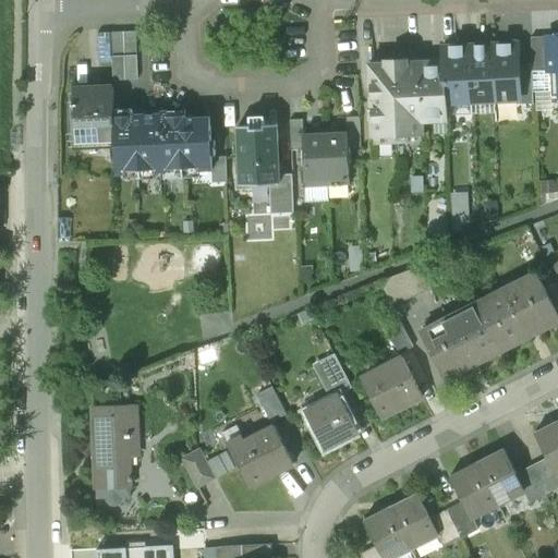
[(136,31),(111,32),(113,80),(138,79),(136,31)]
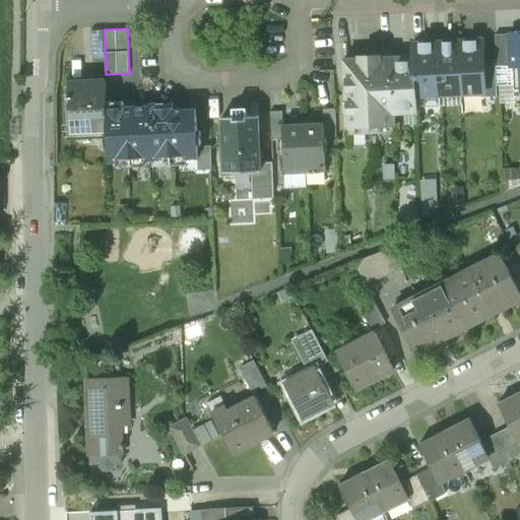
[(104,29),(91,30),(92,53),(104,53),(104,29)]
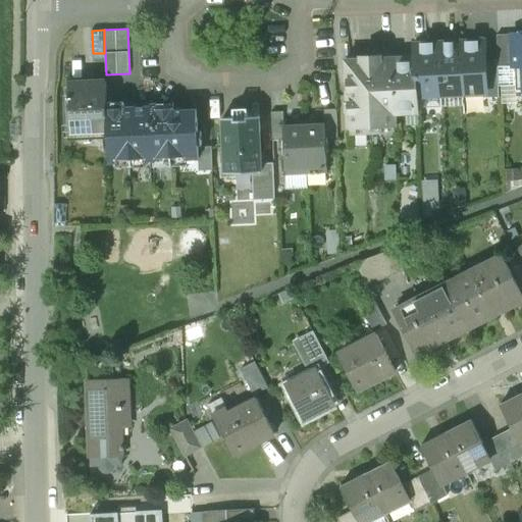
[(521,33),(512,34),(514,66),(521,65),(521,33)]
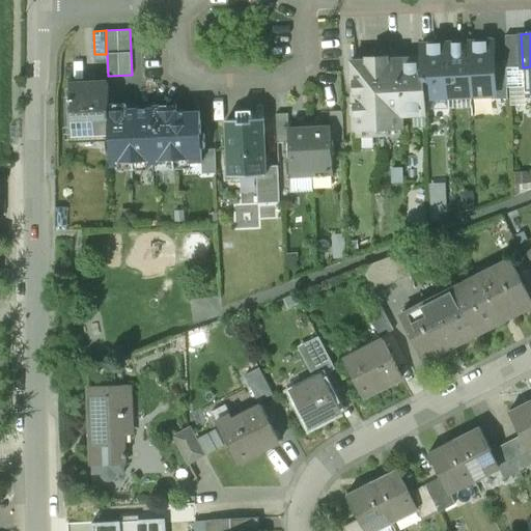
[(521,34),(505,35),(506,61),(507,68),(523,67),(521,34)]
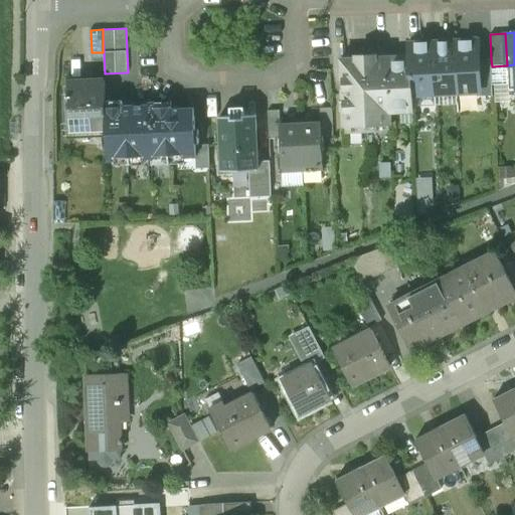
[(455,41),(433,42),(435,93),(457,93),(455,41)]
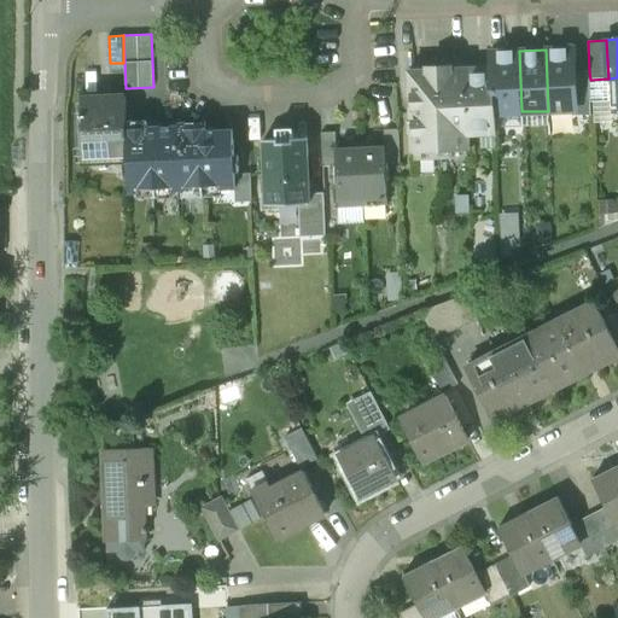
[(573,50),(546,50),(548,111),(575,110),(577,110),(575,71),(573,50)]
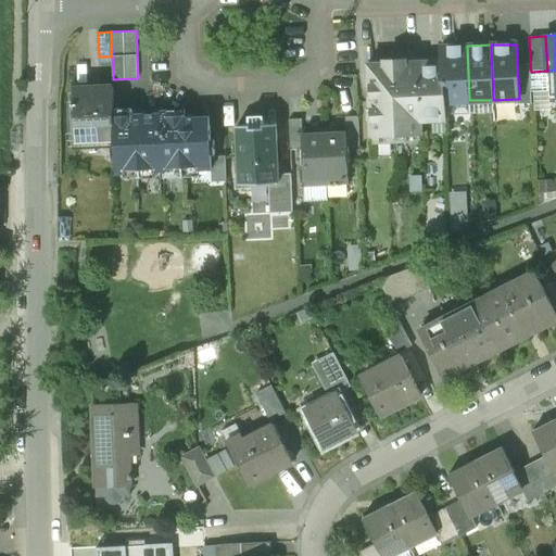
[(467,46),(442,47),(442,60),(443,60),(445,101),(469,100),(467,46)]
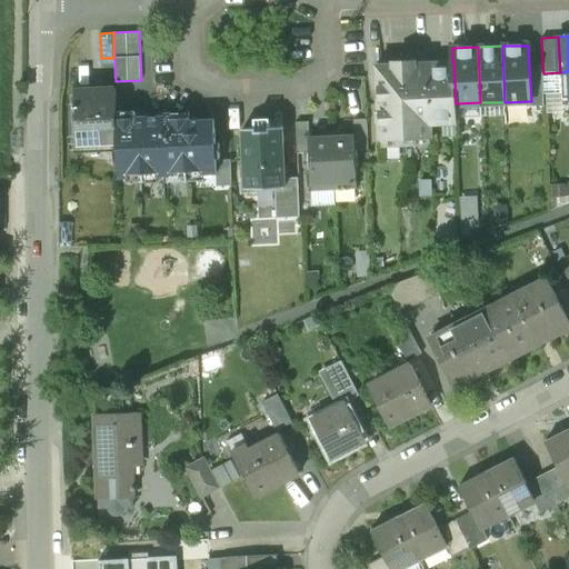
[(428,60),(378,62),(380,111),(377,111),(378,123),(380,123),(381,145),(407,143),(407,137),(432,136),(432,122),(431,122),(428,60)]
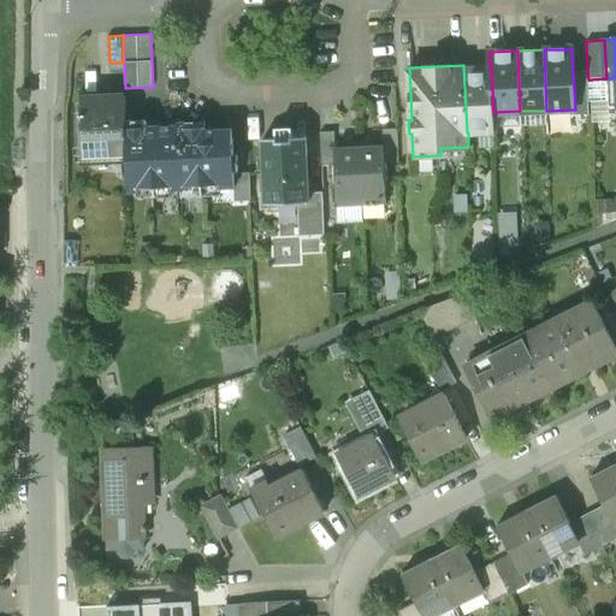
[(480,65),(463,65),(467,132),(468,132),(495,131),(493,112),(491,66),(490,66),(480,67),(480,65)]
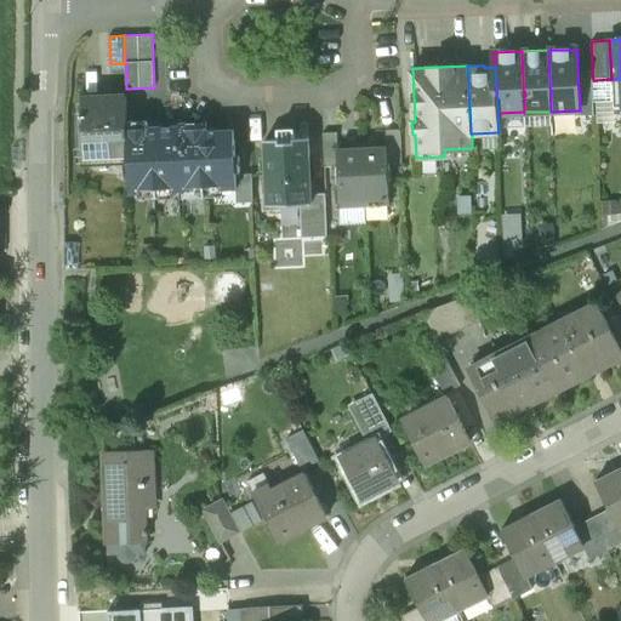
[(592,72),(577,72),(580,110),(577,110),(577,117),(594,115),(593,80),(592,72)]
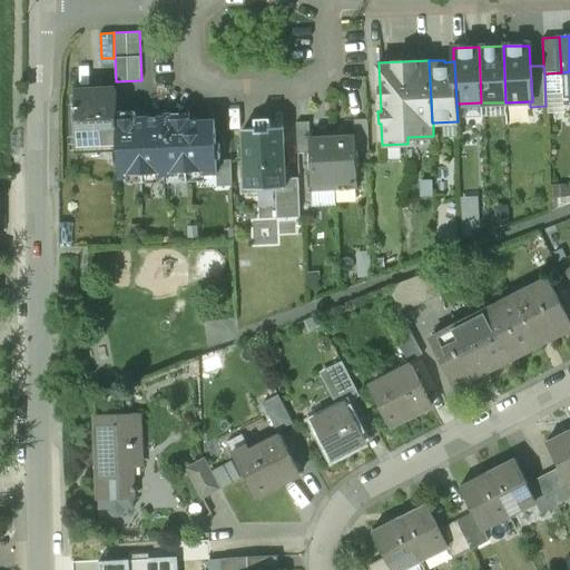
[(116,89),(76,91),(78,146),(118,145),(116,89)]
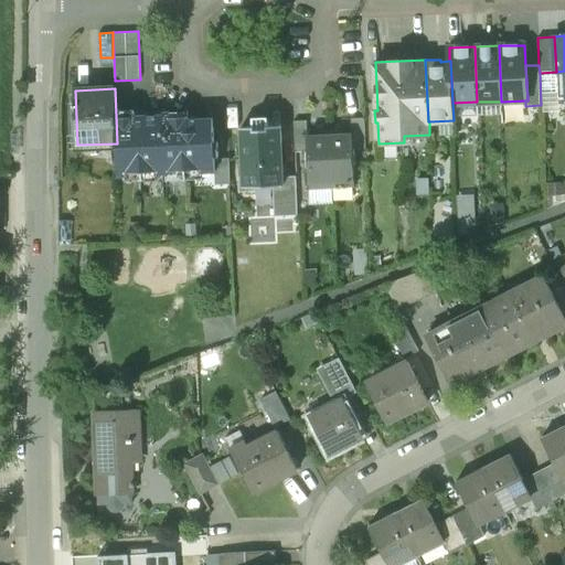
[(163,115),(136,116),(135,110),(116,112),(118,169),(126,169),(136,178),(140,178),(139,168),(155,168),(155,174),(167,173),(163,115)]
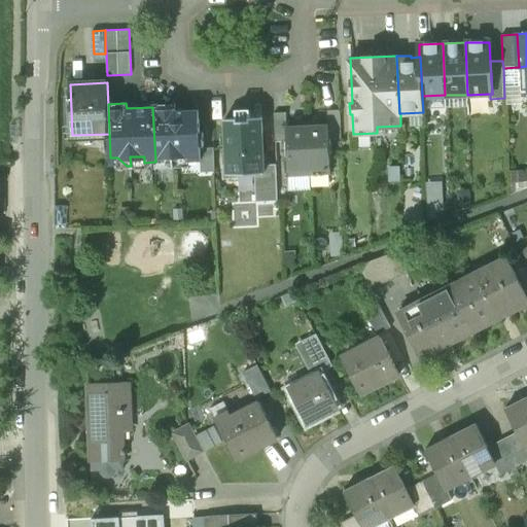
[(176,111),(167,106),(152,107),(155,162),(155,163),(200,161),(201,161),(201,148),(201,145),(205,145),(204,132),(200,133),(199,110),(176,111)]
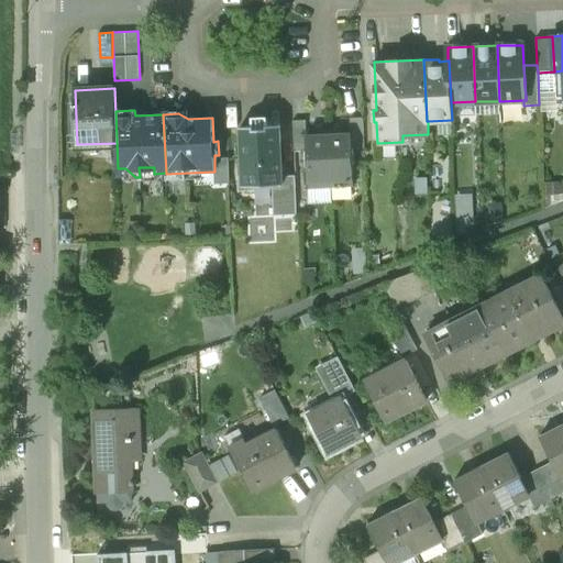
[(363,118),(350,118),(351,133),(351,148),(353,148),(364,148),(363,118)]
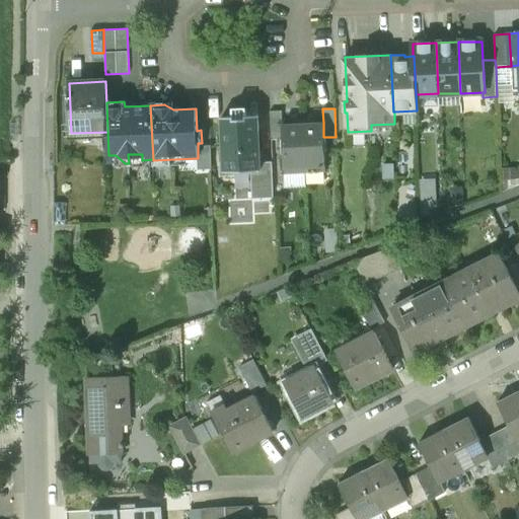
[(282,110),(270,112),(271,140),(281,139),(283,139),(283,125),(282,110)]
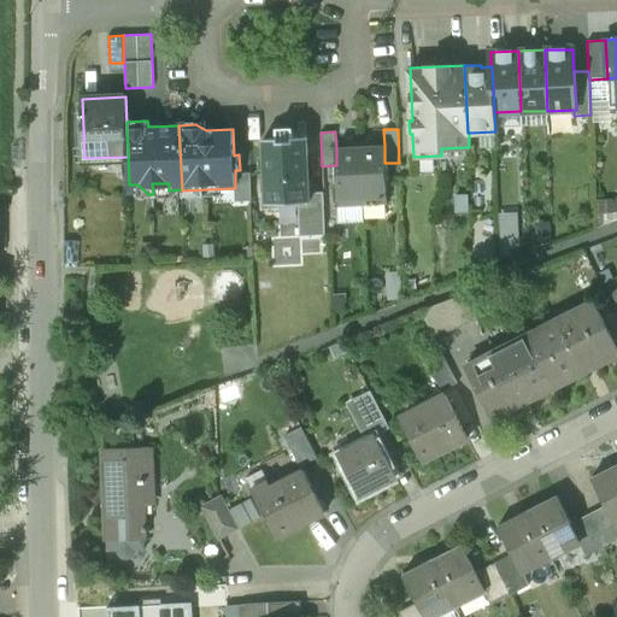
[(306,137),(293,137),(293,135),(276,135),(276,139),(263,139),(265,193),(262,193),(262,210),(278,209),(278,204),(299,204),(310,203),(309,193),(306,137)]
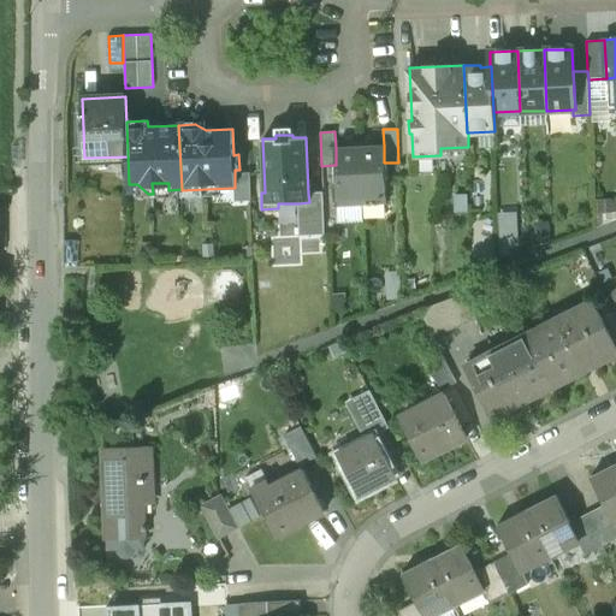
[(373,140),(360,141),(362,205),(386,203),(385,181),(388,181),(386,163),(384,163),(384,146),(373,146),(373,140)]
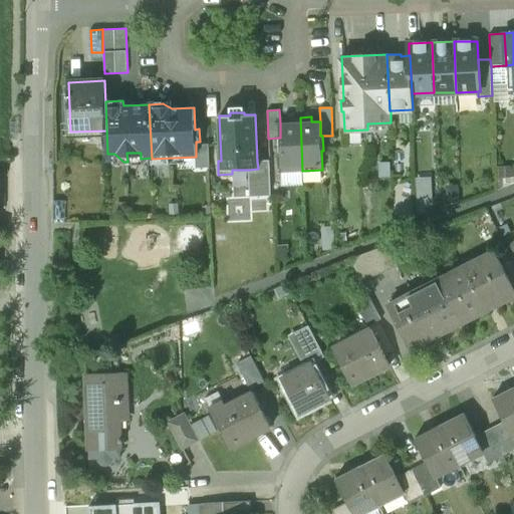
[(288,122),(280,123),(280,138),(278,138),(279,152),(281,152),(282,172),(302,171),(300,117),(288,117),(288,122)]
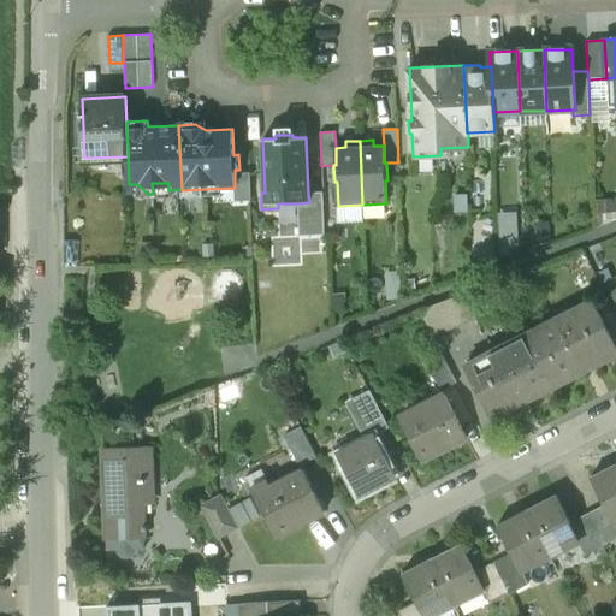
[(250,172),(235,173),(235,188),(234,188),(235,201),(252,201),(250,172)]
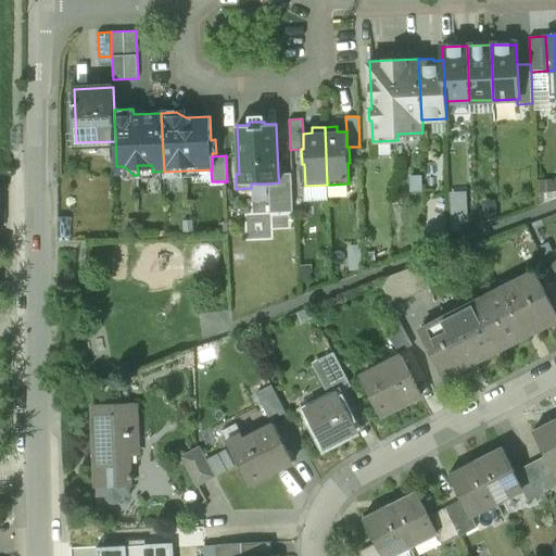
[(291,174),(278,174),(279,182),(269,184),(270,213),(293,212),(291,174)]
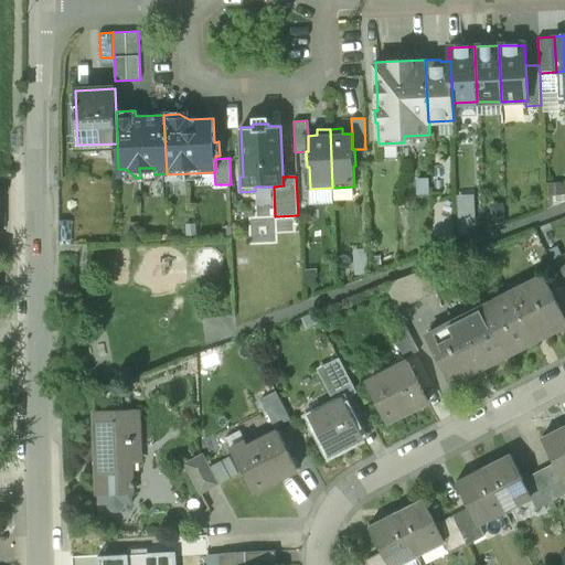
[(473,219),(472,192),(455,192),(456,220),(473,219)]
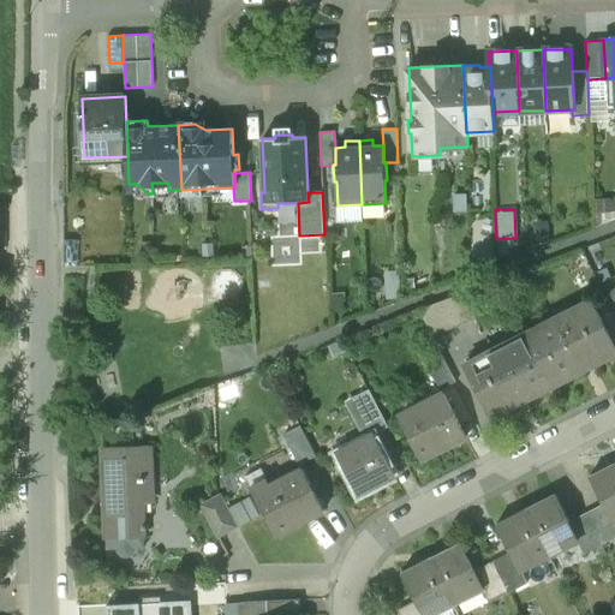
[(79,239),(65,239),(65,266),(79,267),(79,239)]
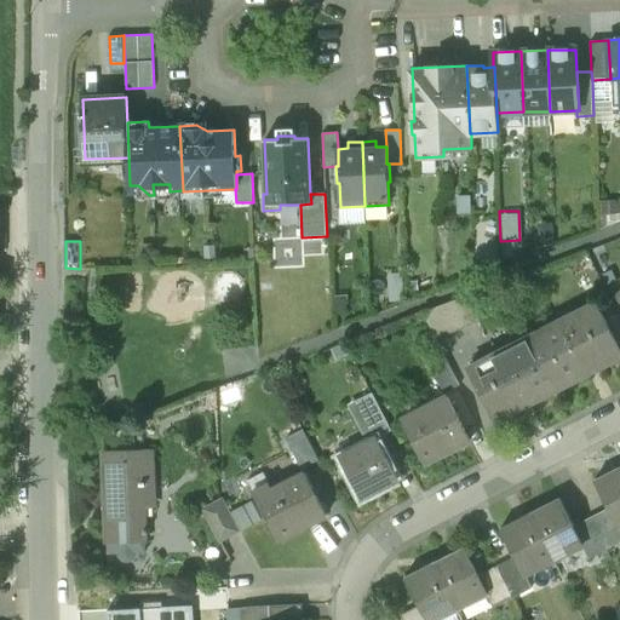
[(423,311),(434,332),(463,316),(452,296),(423,311)]
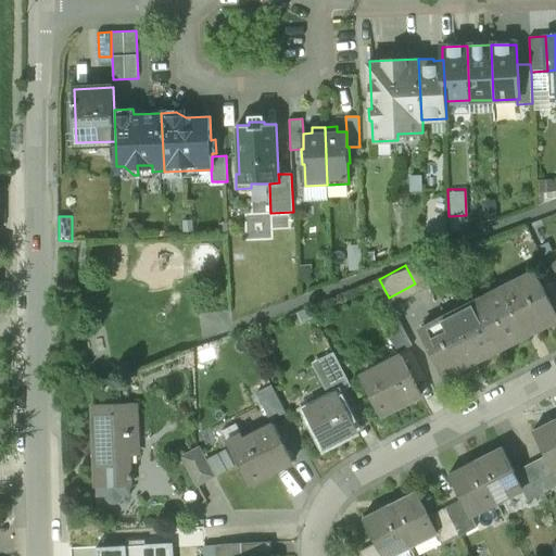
[(535,272),(478,302),(502,349),(555,320),(555,312),(550,299),(535,272)]
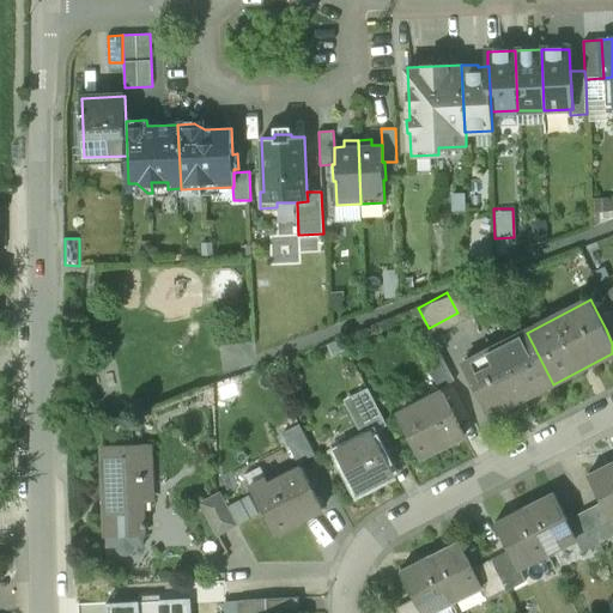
[(527,333),(462,365),(490,417),(553,384),(527,333)]
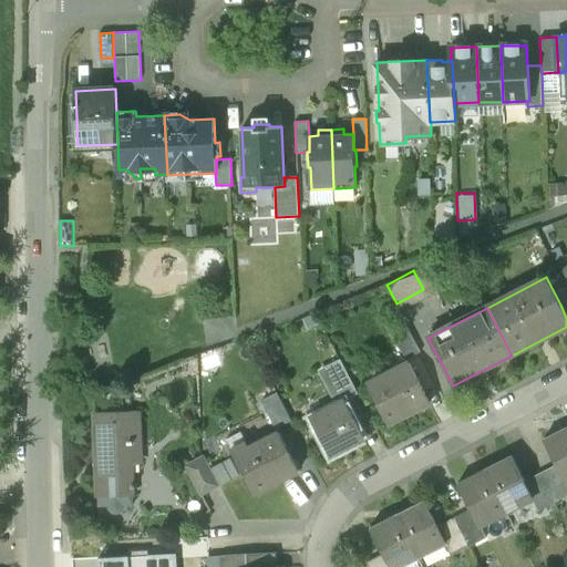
[(421,353),(406,326),(392,332),(406,360),(414,357),(421,353)]
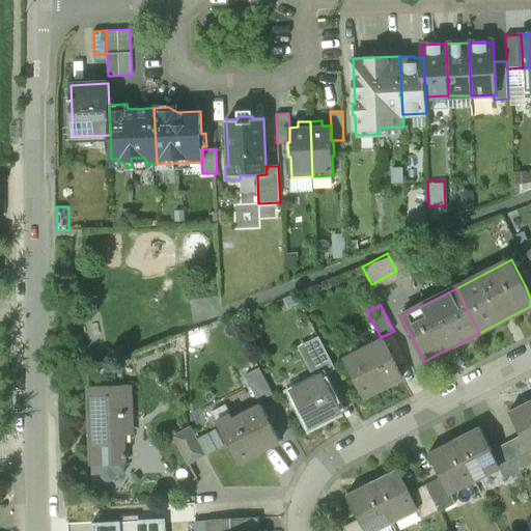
[(318,336),(307,342),(319,368),(326,365),(332,362),(318,336)]
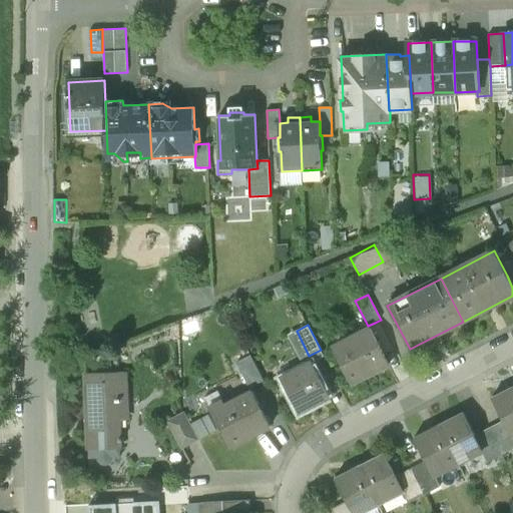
[(373,332),(337,352),(352,382),(389,363),(373,332)]
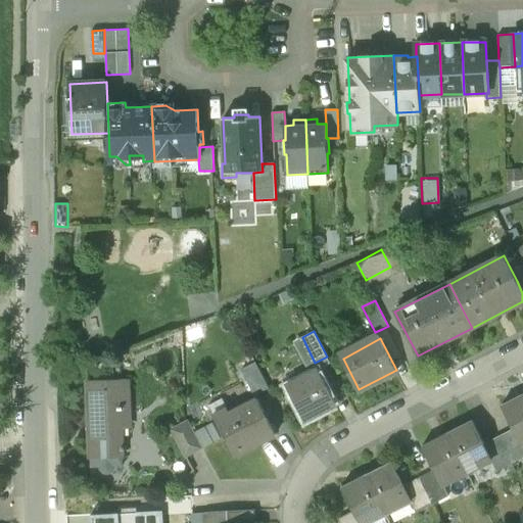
[(239,366),(249,393),(265,387),(254,361),(239,366)]
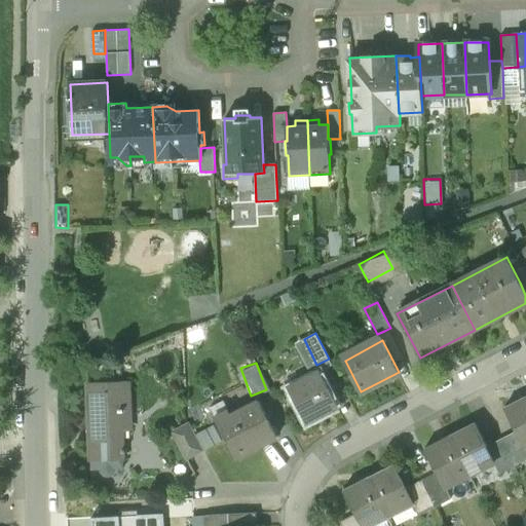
[(320,370),(289,386),(305,420),(337,404),(320,370)]
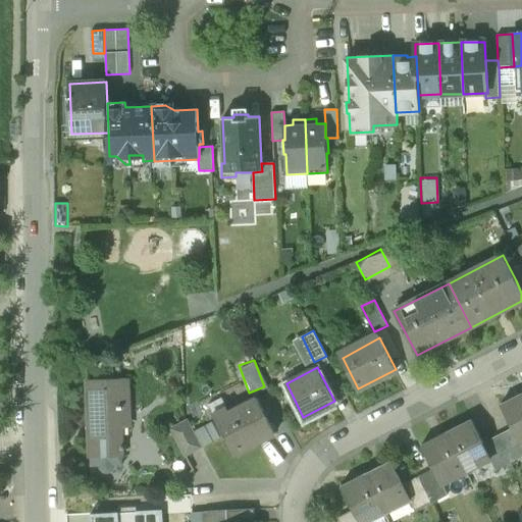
[(129,378),(90,379),(93,466),(123,464),(121,409),(131,409),(129,378)]
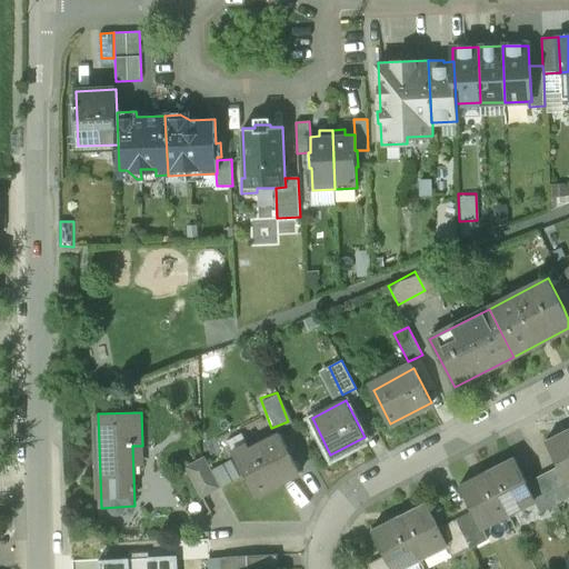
[(280,431),(237,453),(258,493),(301,471),(280,431)]
